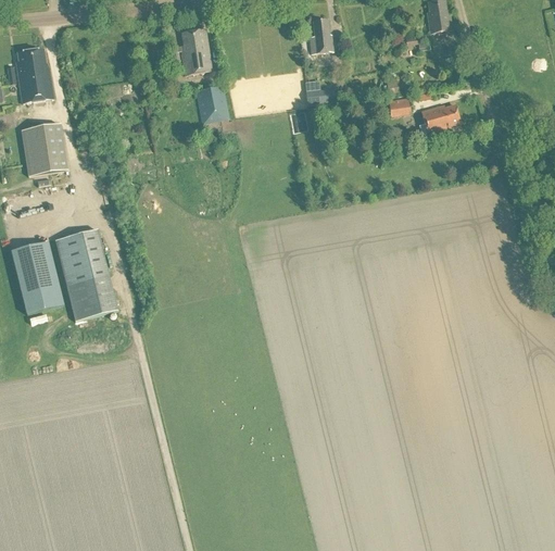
[(432,32),(452,28),(450,12),(448,12),(446,0),(429,0),(431,10),(429,10),(432,32)]
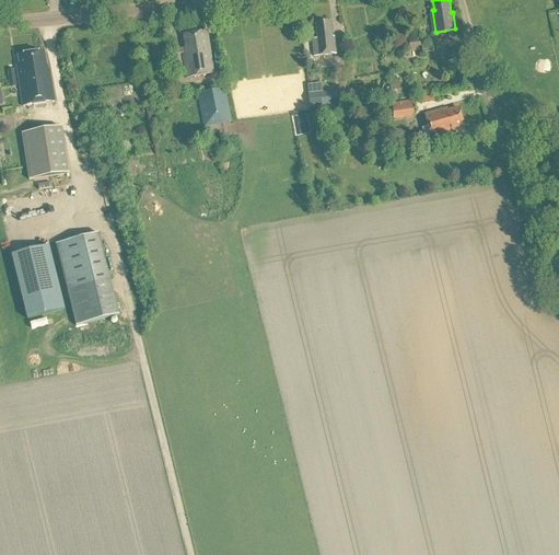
[(313,51),(335,48),(333,31),(332,31),(329,15),(314,18),(316,33),(311,34),(313,51)]
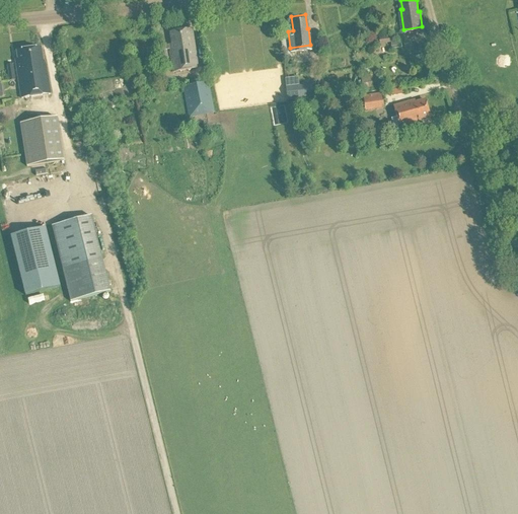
[(159,42),(161,57),(167,56),(165,46),(169,46),(173,67),(198,63),(192,23),(170,27),(172,40),(159,42)]
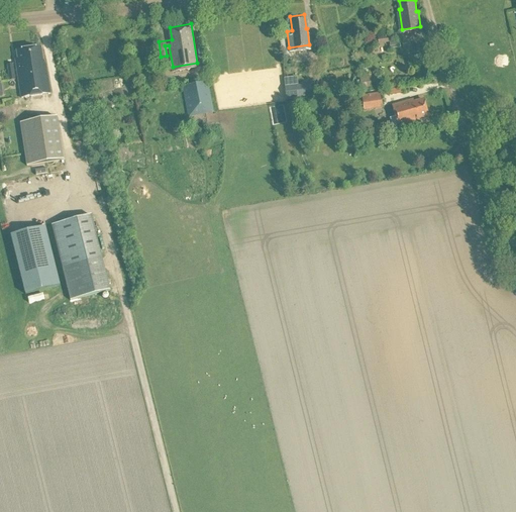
[(377,33),(378,40),(389,38),(388,31),(377,33)]
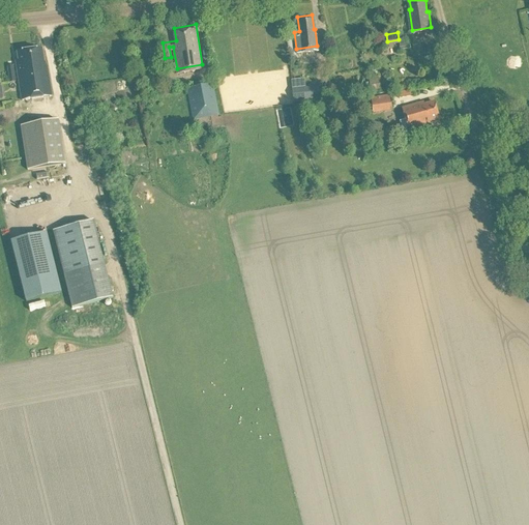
[(42,57),(41,45),(18,48),(19,56),(17,57),(23,96),(51,92),(47,63),(42,57)]
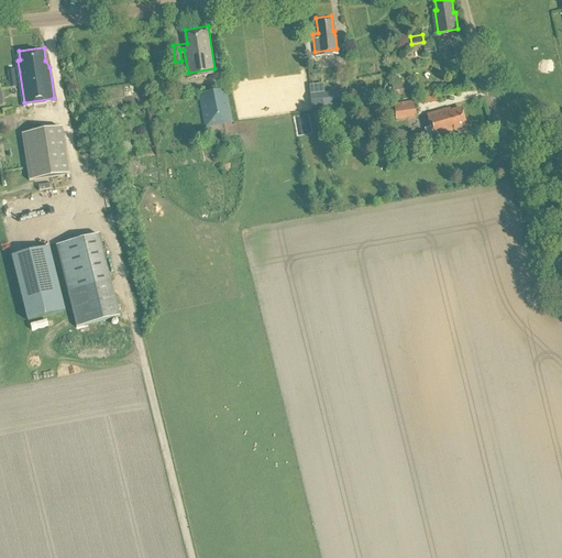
[(461,75),(462,84),(473,81),(471,73),(461,75)]
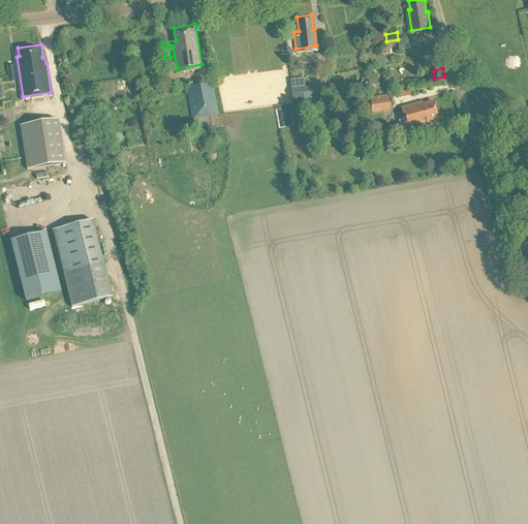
[(369,87),(380,85),(378,75),(367,78),(369,87)]
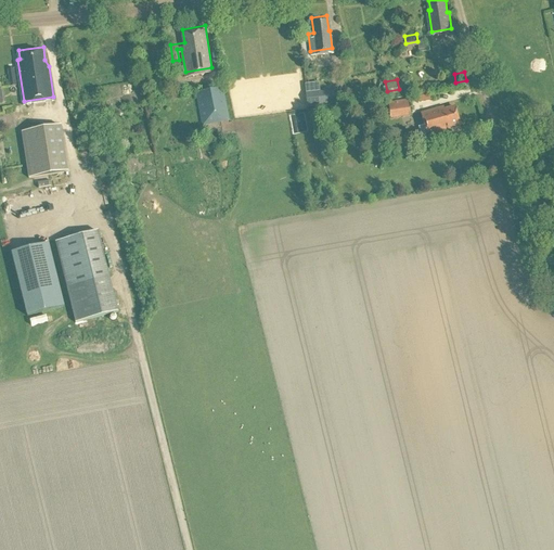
[(222,85),(194,89),(201,122),(229,116),(222,85)]
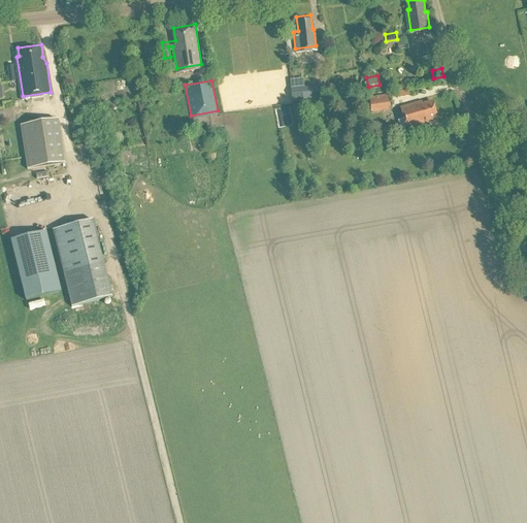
[(394,87),(395,94),(410,91),(410,85),(394,87)]
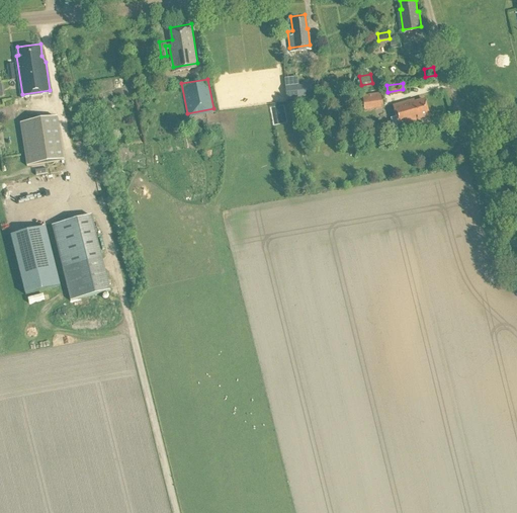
[(372,104),(379,103),(381,103),(380,92),(379,89),(361,92),(363,106),(372,104)]
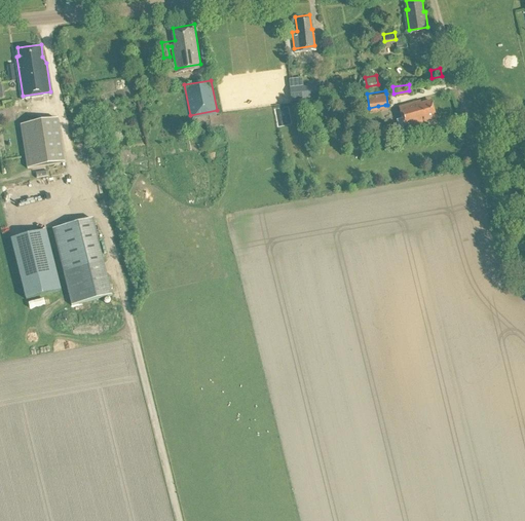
[(399,127),(405,125),(405,126),(427,120),(426,115),(435,113),(429,98),(421,100),(420,97),(399,103),(402,114),(396,116),(399,127)]
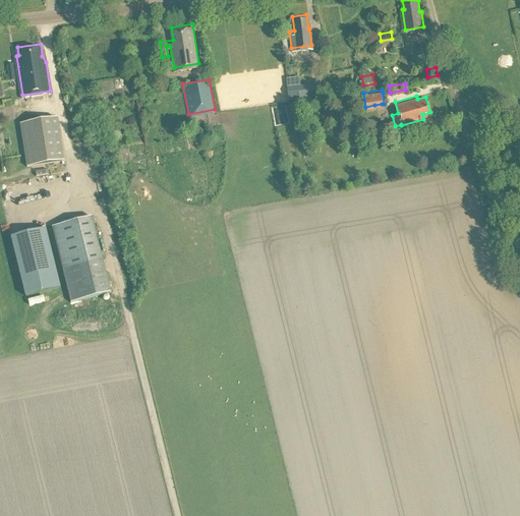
[(57,114),(19,119),(26,162),(64,157),(57,114)]
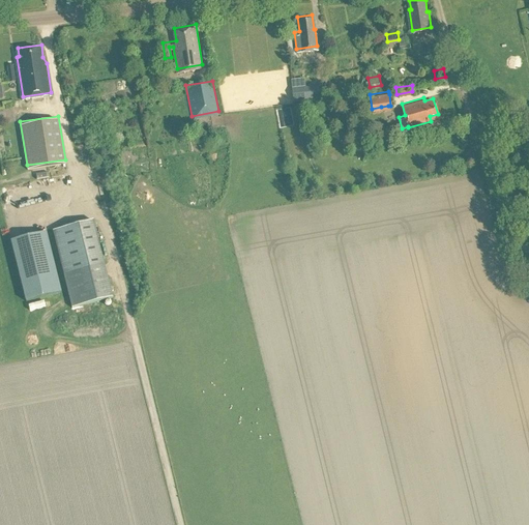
[(93,216),(52,227),(70,303),(112,294),(93,216)]
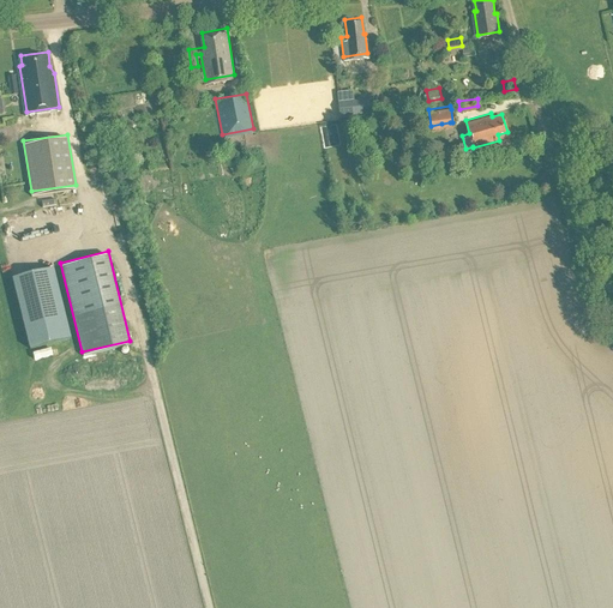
[(53,265),(11,275),(29,345),(70,335),(53,265)]
